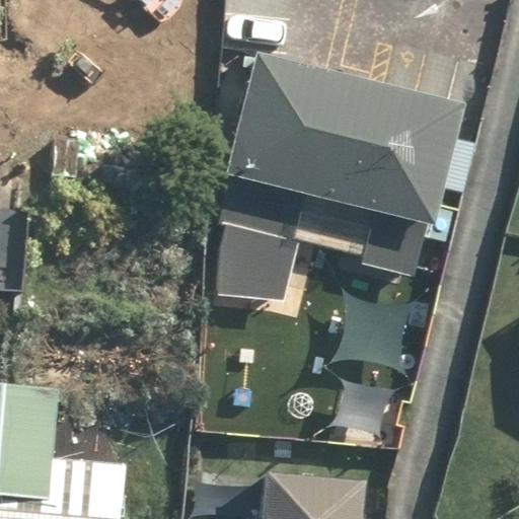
[(465,102),(256,52),(226,175),(435,226),(465,102)]
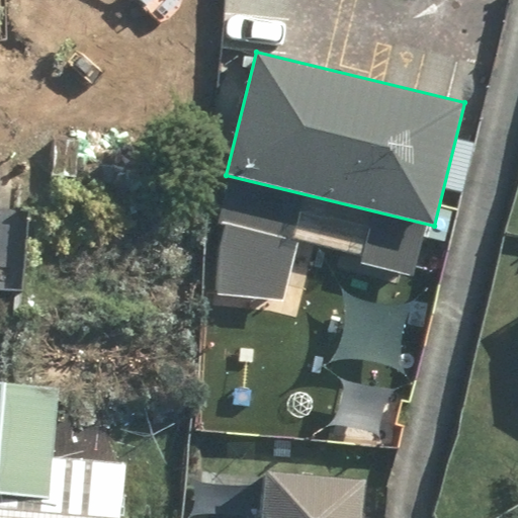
[(336,309),(332,358),(392,363),(396,315),(336,309)]
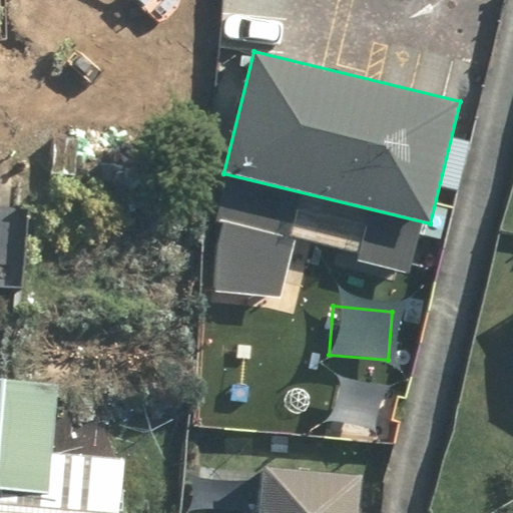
[(0,347),(0,380),(23,381),(24,348),(0,347)]
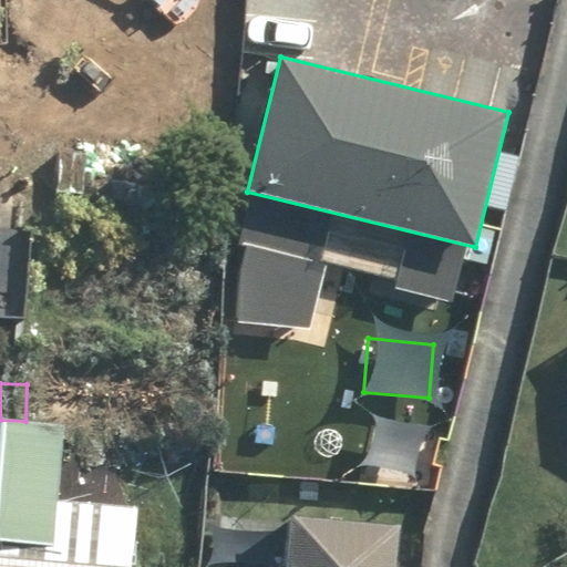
[(0,566),(110,566),(113,515),(49,513),(52,430),(0,428),(0,566)]
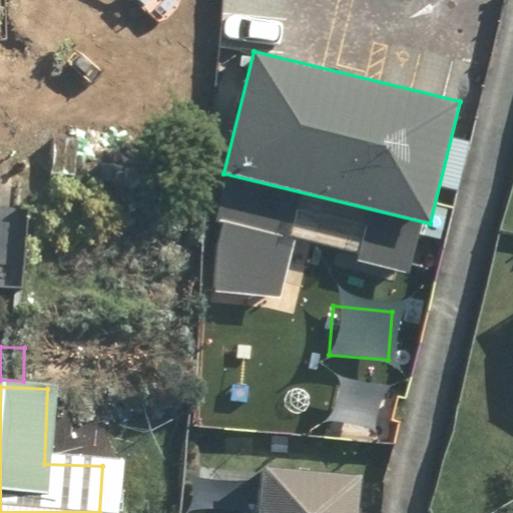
[(255,478),(253,512),(347,512),(349,482),(255,478)]
